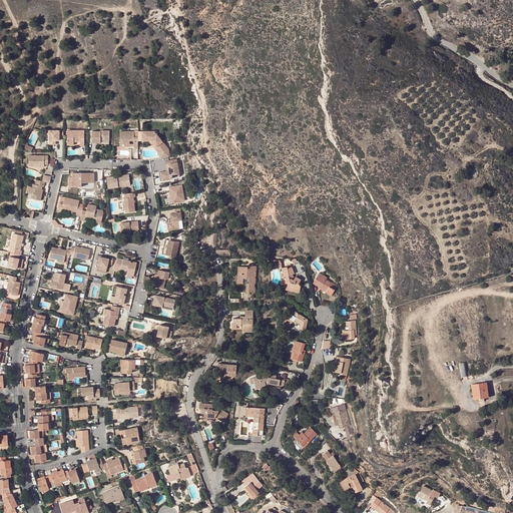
[(58,139),(58,137),(60,137),(60,136),(64,136),(64,129),(50,129),(50,133),(50,143),(56,143),(56,139),(58,139)]
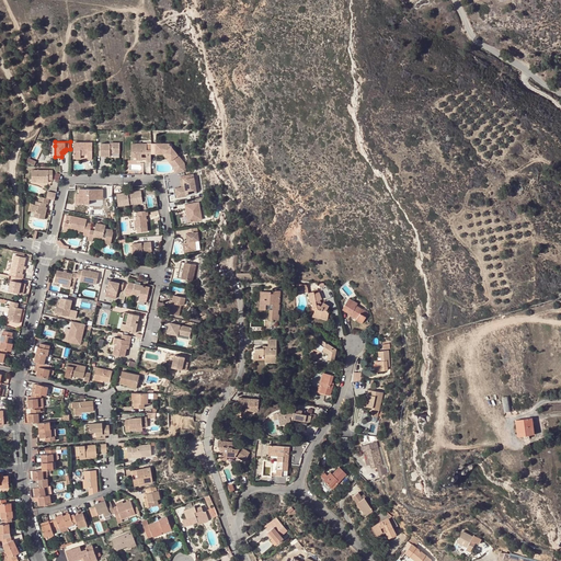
[(92,141),(73,141),(73,156),(81,156),(81,153),(81,152),(88,152),(88,153),(88,159),(92,159),(92,141)]
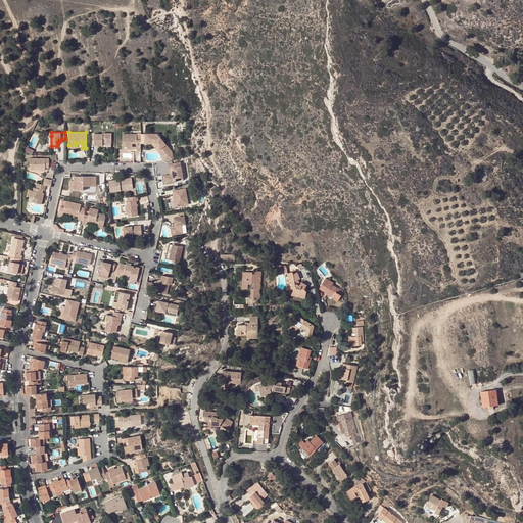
[(102,145),(102,143),(111,143),(111,133),(103,133),(102,134),(94,134),(94,145),(102,145)]
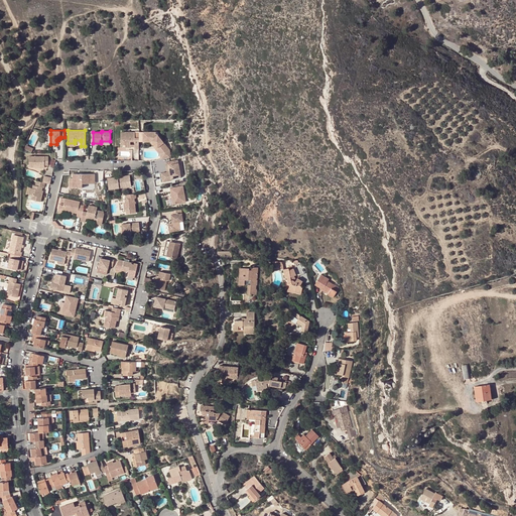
[(139,138),(139,141),(143,141),(143,138),(150,138),(163,153),(163,158),(173,156),(172,149),(157,132),(139,131),(139,138)]
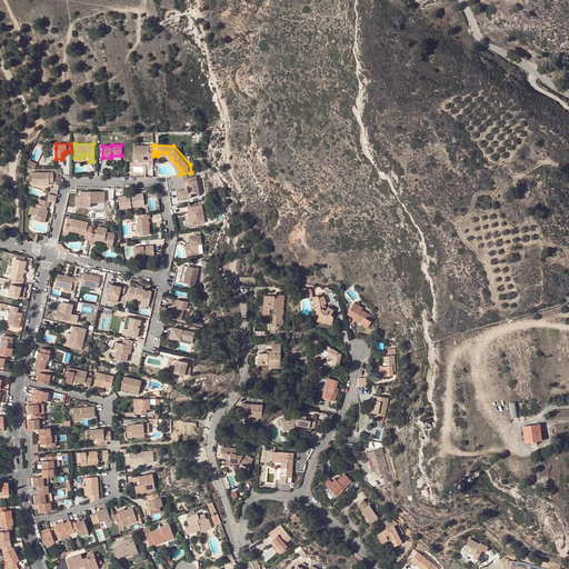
[(147,159),(147,162),(147,163),(153,163),(153,156),(153,152),(149,151),(149,146),(133,146),(133,159),(139,159),(142,159),(142,156),(147,156),(147,159)]
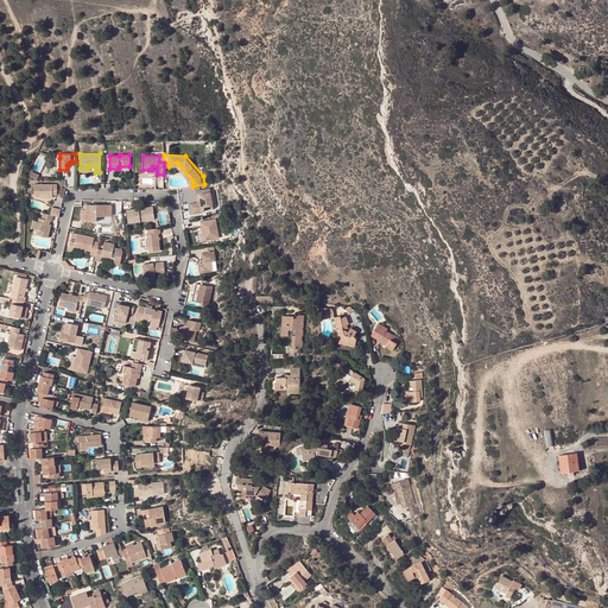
[(177,163),(169,163),(169,166),(177,166),(189,181),(190,187),(192,187),(192,181),(177,163)]
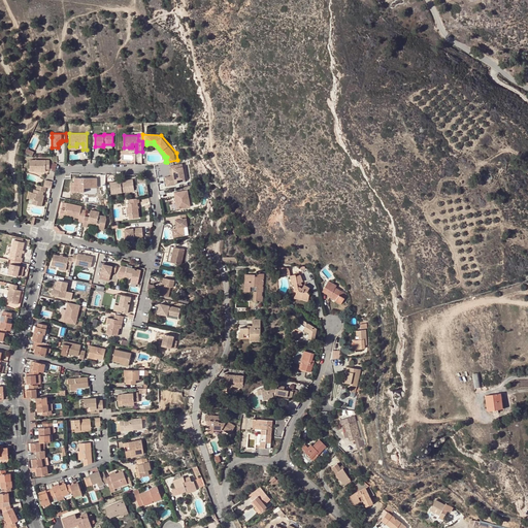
[(50,159),(30,159),(30,170),(36,170),(36,168),(45,168),(50,168),(50,159)]
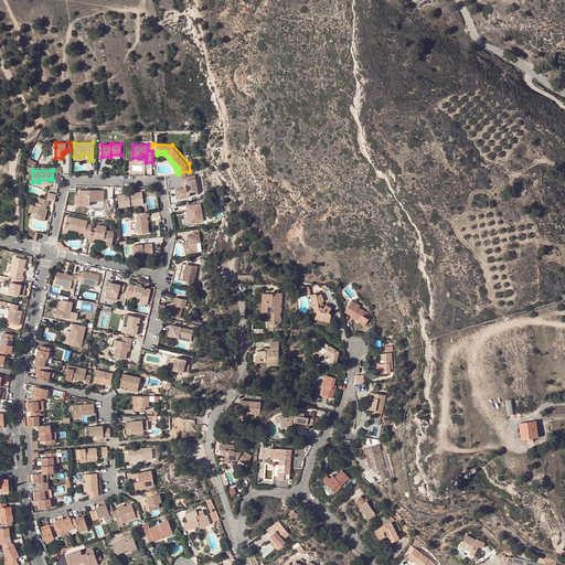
[(187,185),(187,180),(196,178),(195,174),(182,178),(183,185),(187,185)]
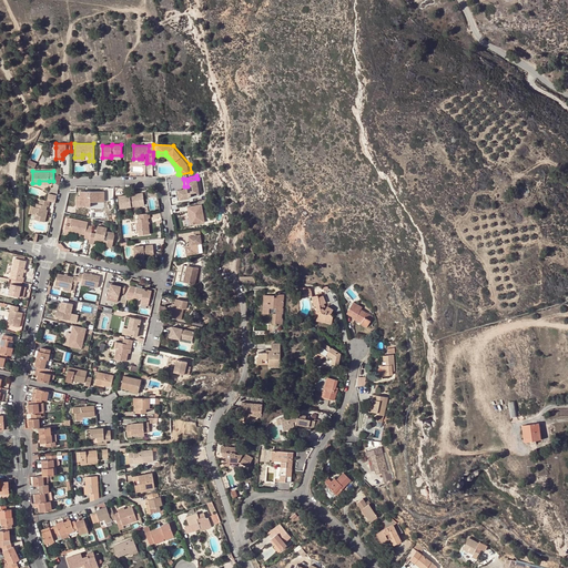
[(189,188),(185,189),(178,190),(180,200),(190,198),(190,195),(200,193),(199,185),(188,186),(189,188)]
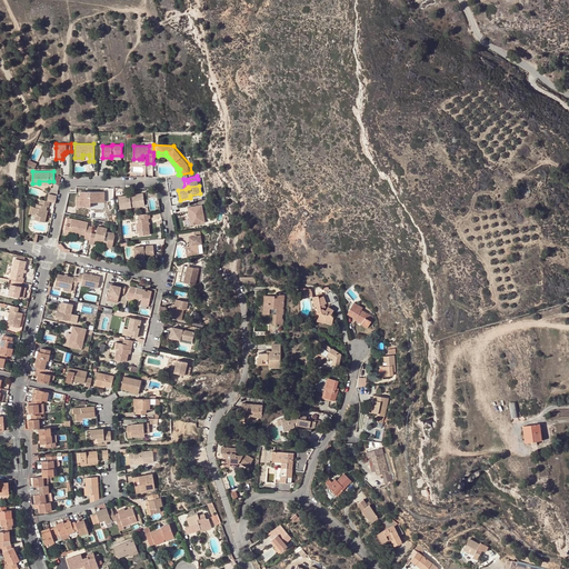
[(101,201),(101,197),(105,197),(105,191),(81,191),(81,196),(80,206),(91,207),(91,201),(101,201)]
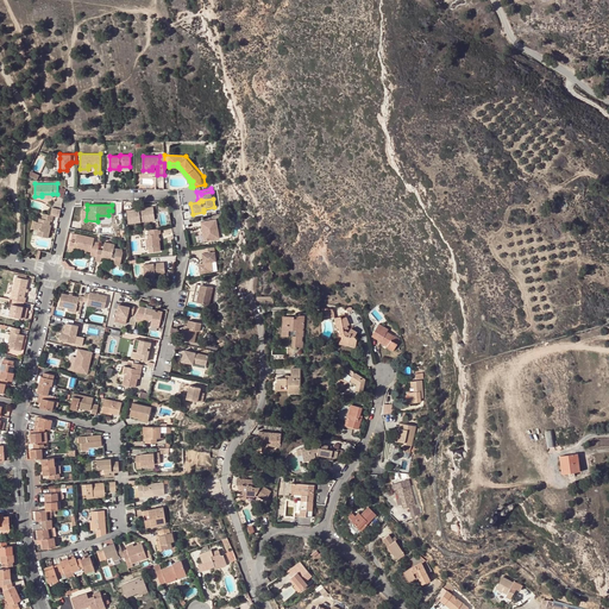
[(155,214),(154,206),(127,209),(130,223),(148,220),(148,215),(155,214)]
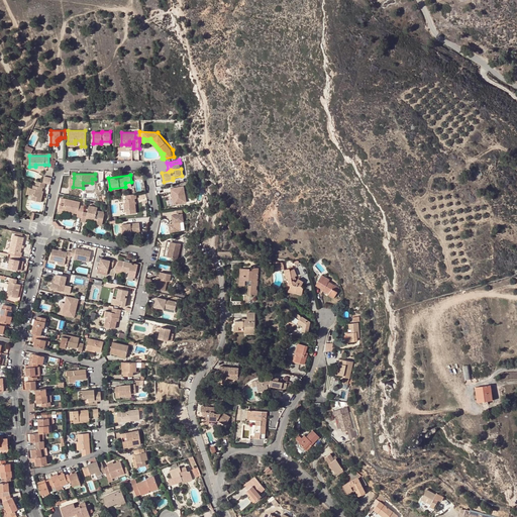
[(40,190),(41,187),(43,187),(44,188),(45,183),(42,182),(37,181),(36,186),(33,185),(33,188),(30,188),(29,194),(33,195),(32,200),(41,202),(44,191),(42,190),(40,190)]
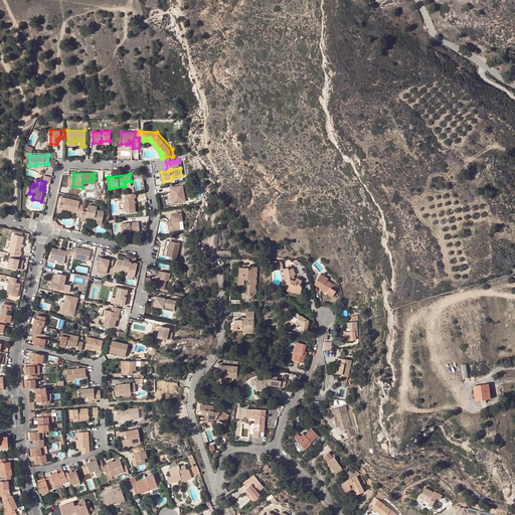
[(186,201),(183,185),(170,187),(173,203),(186,201)]
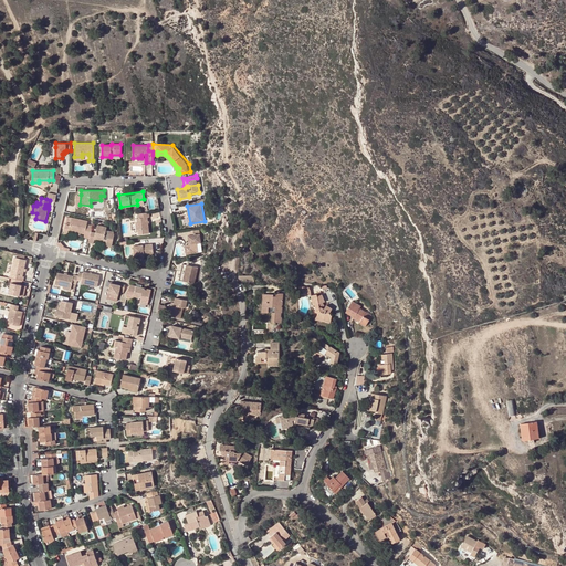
[(150,217),(150,212),(138,213),(138,218),(137,218),(137,222),(138,229),(139,234),(150,233),(148,217),(150,217)]
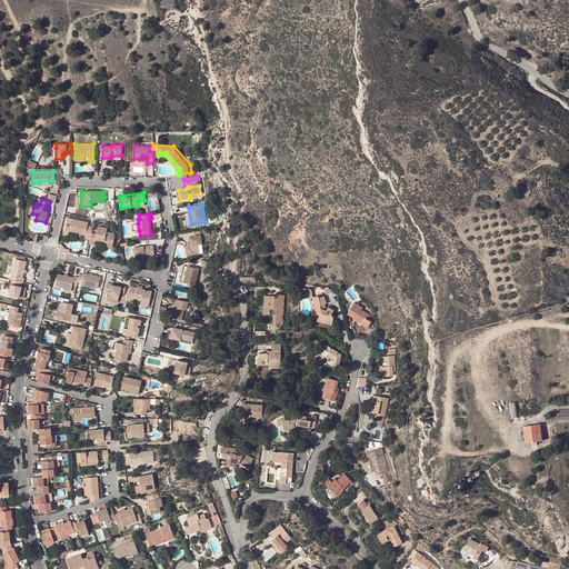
[(72,218),(70,226),(69,231),(78,233),(80,235),(85,236),(83,239),(90,240),(92,232),(93,227),(88,226),(88,222),(72,218)]
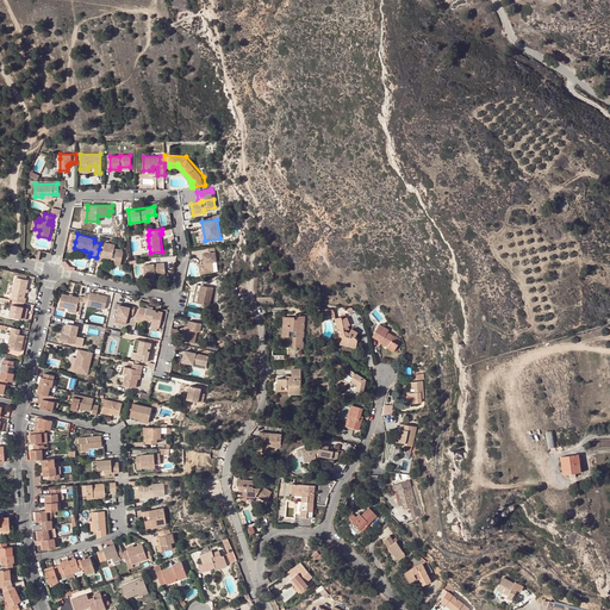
[(116,259),(116,261),(114,263),(120,266),(124,255),(123,249),(114,248),(116,244),(105,242),(103,250),(99,249),(97,257),(95,261),(100,262),(101,257),(103,255),(116,259)]
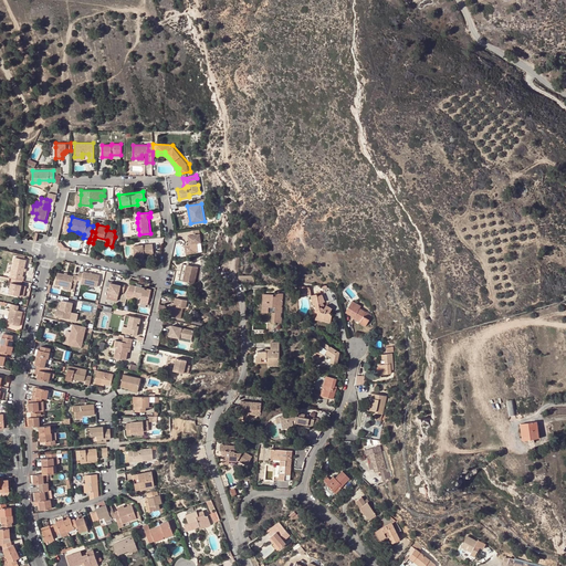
[(197,242),(201,242),(199,232),(188,234),(189,243),(187,244),(189,253),(198,251),(199,250),(197,242)]
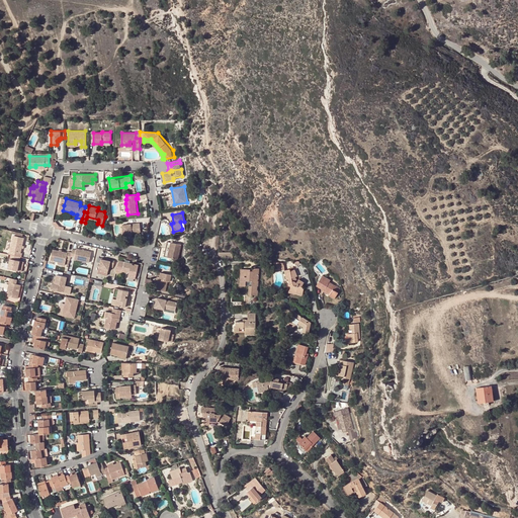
[(141,231),(140,223),(122,225),(123,236),(132,235),(132,232),(132,231),(134,230),(135,232),(141,231)]
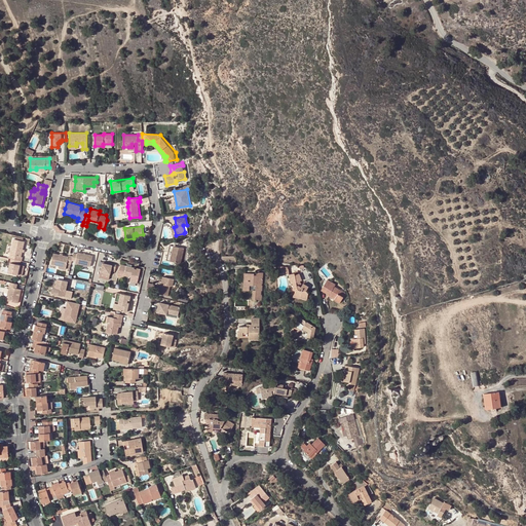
[(19,260),(23,261),(24,257),(22,256),(26,241),(14,238),(12,246),(10,254),(9,258),(10,258),(11,259),(17,260),(19,260)]
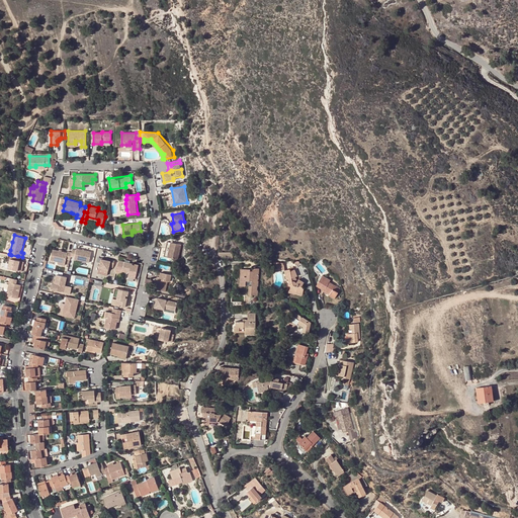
[(178,260),(182,245),(167,242),(166,249),(169,250),(168,257),(178,260)]
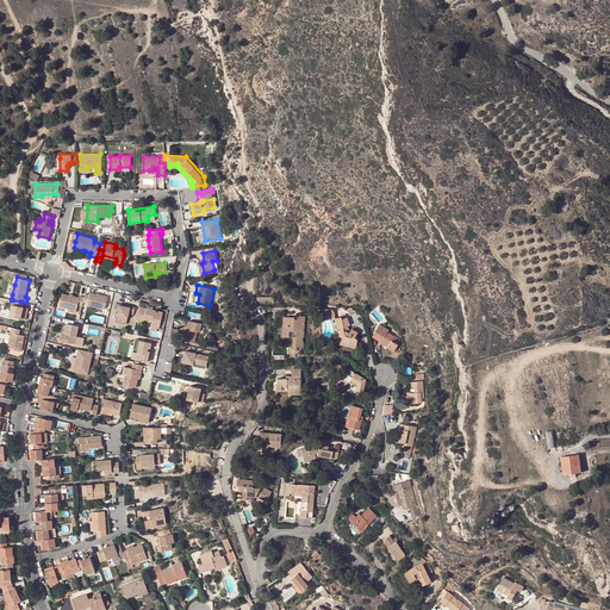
[(88,305),(105,309),(109,297),(91,292),(91,293),(86,293),(85,297),(83,302),(88,303),(88,305)]
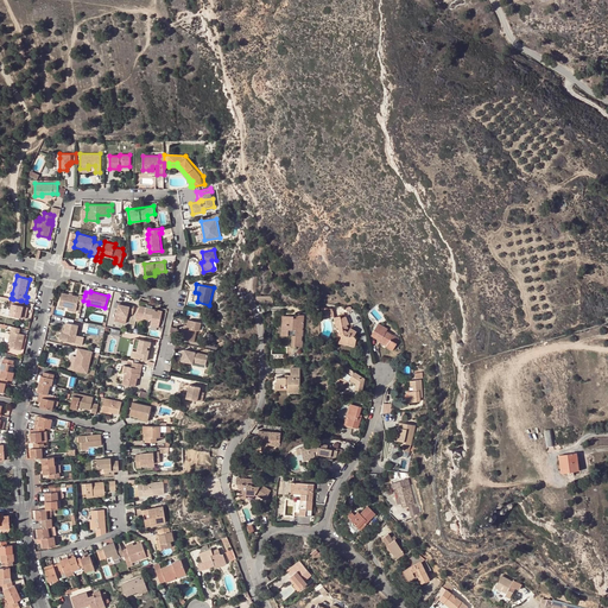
[(59,304),(69,306),(77,309),(78,304),(80,304),(83,304),(83,301),(84,296),(80,295),(80,296),(73,295),(70,293),(62,292),(59,304)]
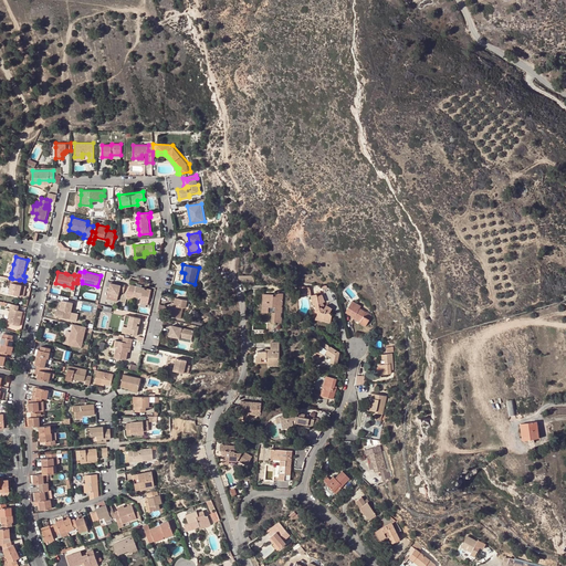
[(9,293),(19,295),(22,284),(20,284),(20,280),(19,280),(12,279),(9,293)]
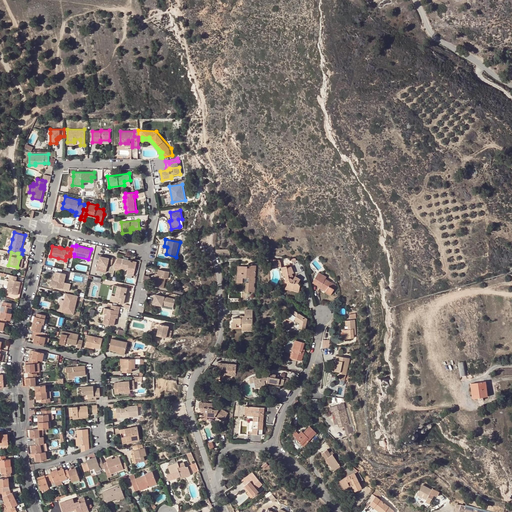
[(101,255),(98,264),(104,266),(107,266),(108,263),(112,264),(114,258),(110,257),(109,258),(106,257),(106,256),(101,255)]
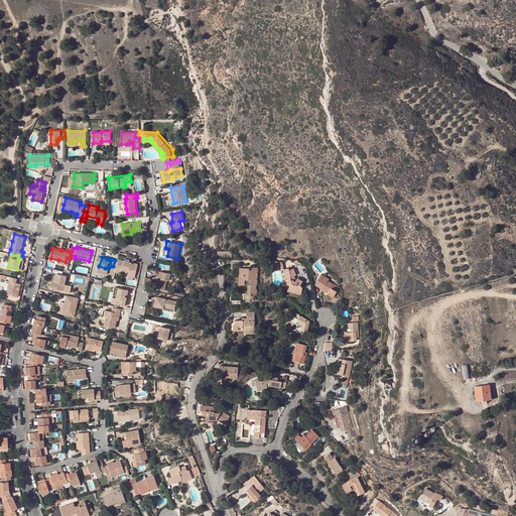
[(138,264),(119,259),(117,266),(123,267),(122,270),(129,271),(128,275),(135,277),(138,264)]
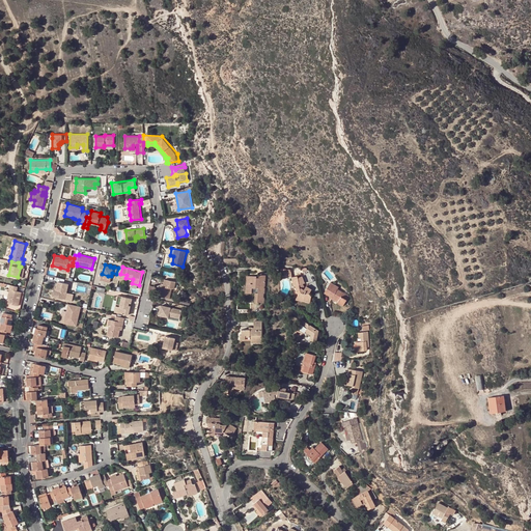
[(255,278),(255,276),(246,276),(245,292),(251,294),(251,288),(257,288),(257,294),(254,292),(254,303),(263,303),(263,298),(263,294),(264,294),(264,276),(258,276),(258,278),(255,278)]
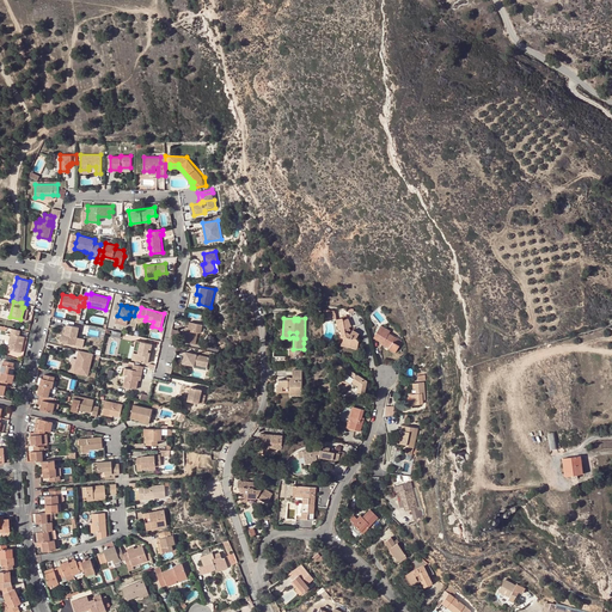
[(346,347),(350,348),(352,344),(357,344),(359,341),(355,338),(359,332),(353,329),(352,331),(349,328),(350,326),(348,318),(342,319),(342,318),(335,319),(337,330),(340,330),(341,336),(344,335),(344,336),(342,342),(346,344),(346,347)]
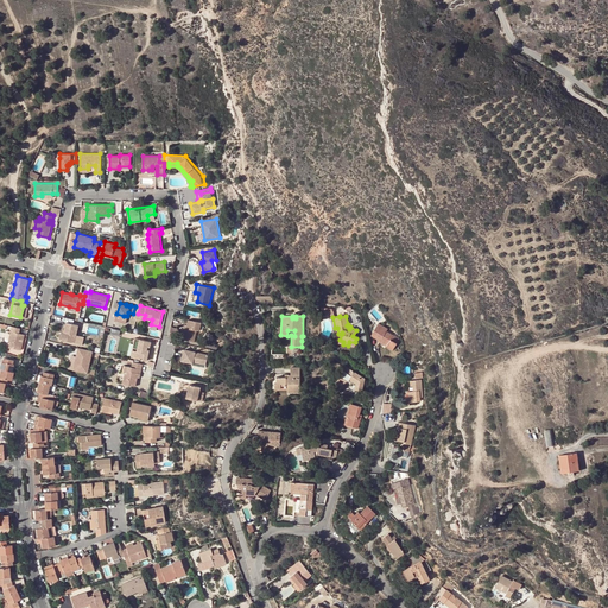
[(202,322),(189,320),(188,324),(188,328),(184,327),(182,339),(195,342),(197,329),(200,330),(202,322)]
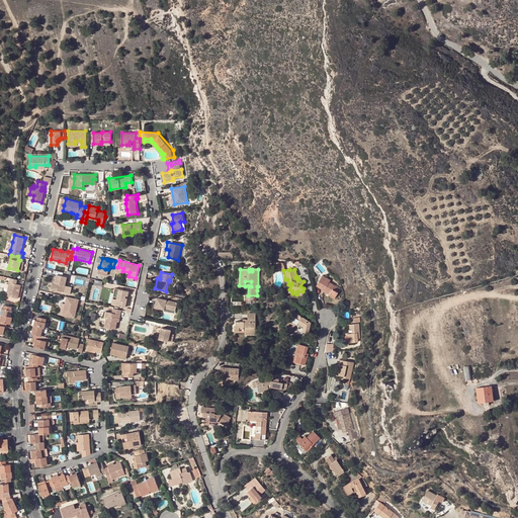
[(64,291),(68,276),(57,274),(56,282),(54,282),(52,288),(64,291)]
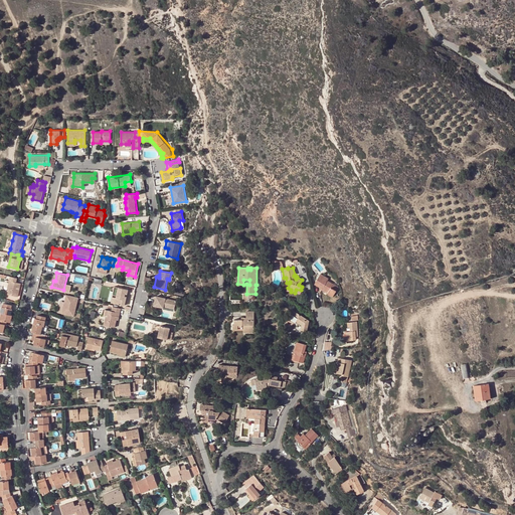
[(321,274),(315,282),(321,286),(320,287),(327,292),(327,293),(332,296),(336,291),(330,287),(333,284),(327,281),(328,279),(321,274)]
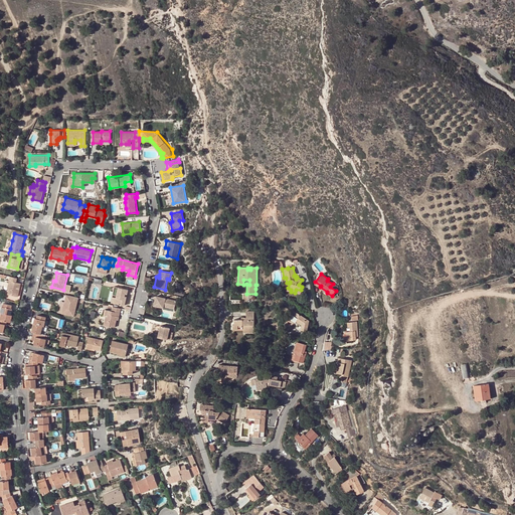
[(11,281),(9,291),(8,296),(17,298),(21,283),(16,283),(17,278),(10,277),(9,281),(11,281)]
